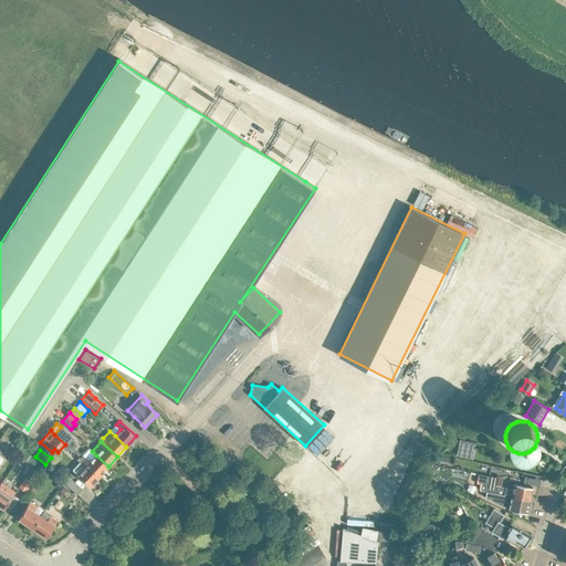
[(82,456),(81,458),(83,460),(82,461),(98,477),(108,467),(96,456),(93,452),(88,456),(92,458),(90,461),(86,459),(85,459),(82,456)]
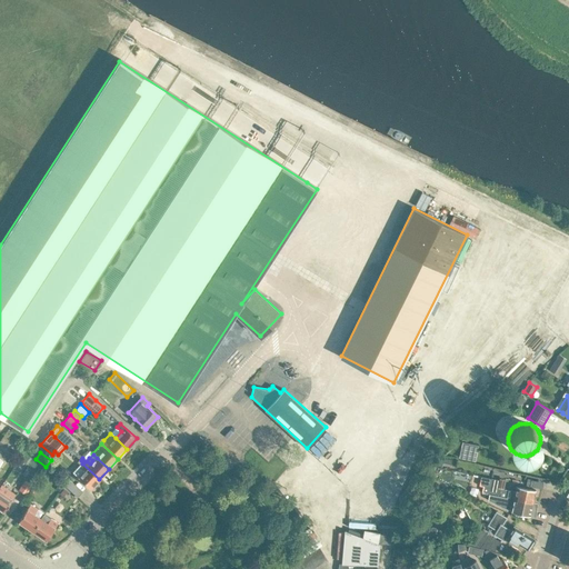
[(439,460),(438,463),(440,467),(442,467),(443,462),(448,463),(451,461),(451,460),(445,458),(442,458),(439,460)]
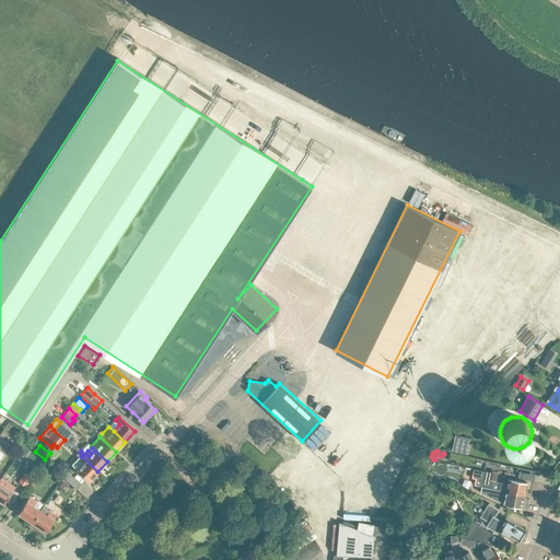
[(79,457),(71,465),(73,466),(81,474),(89,481),(97,471),(81,456),(82,455),(80,453),(79,452),(77,454),(79,457)]
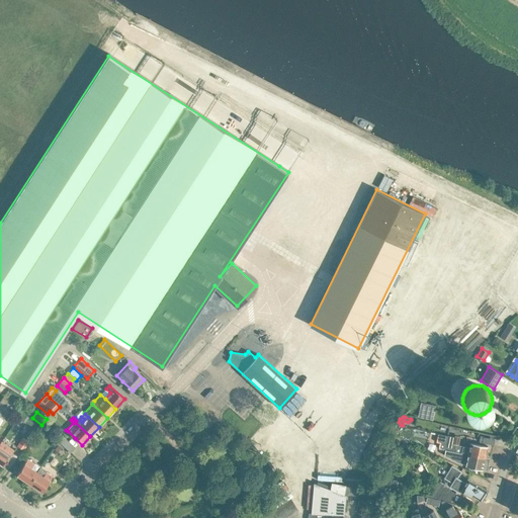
[(446,444),(448,436),(438,434),(436,442),(440,442),(446,444)]
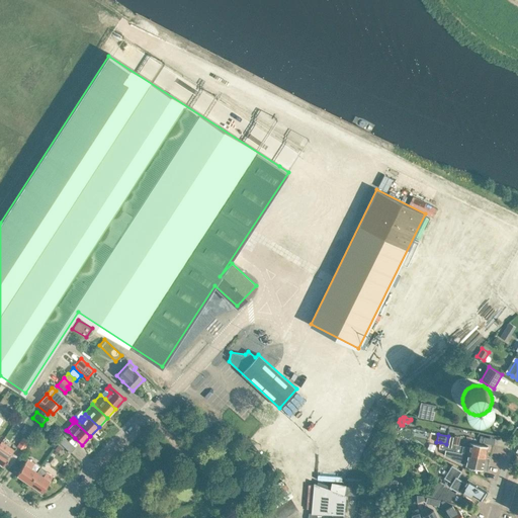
[(448,451),(485,458),(488,446),(470,442),(469,448),(452,444),(454,437),(448,436),(446,444),(440,442),(439,449),(448,451)]
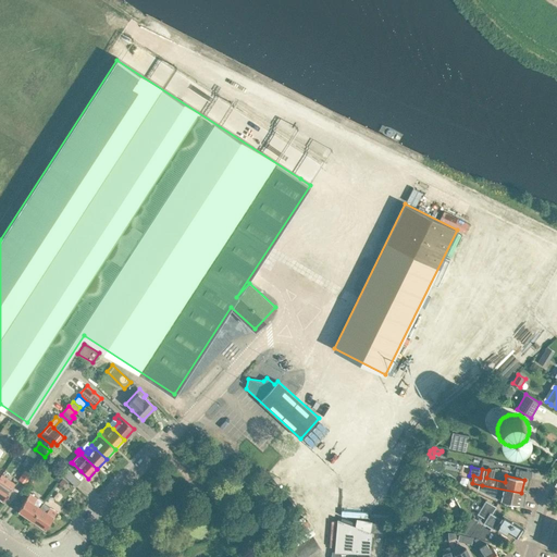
[(25,484),(31,474),(25,470),(19,480),(25,484)]
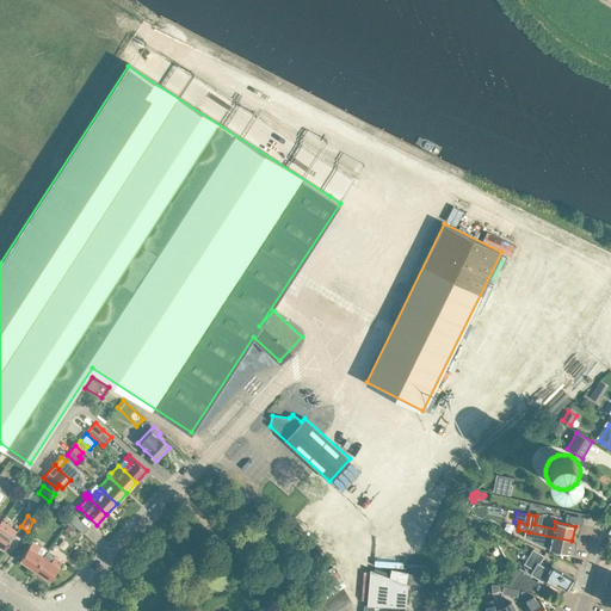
[(88,528),(74,516),(69,522),(82,534),(88,528)]
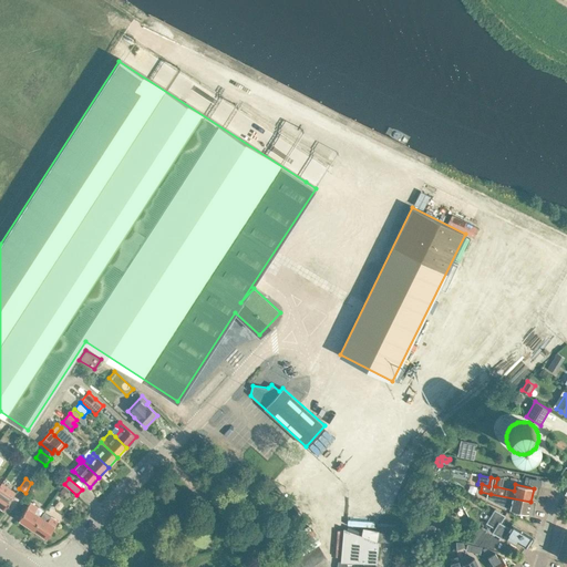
[(16,493),(8,487),(1,483),(0,485),(0,506),(3,509),(16,493)]
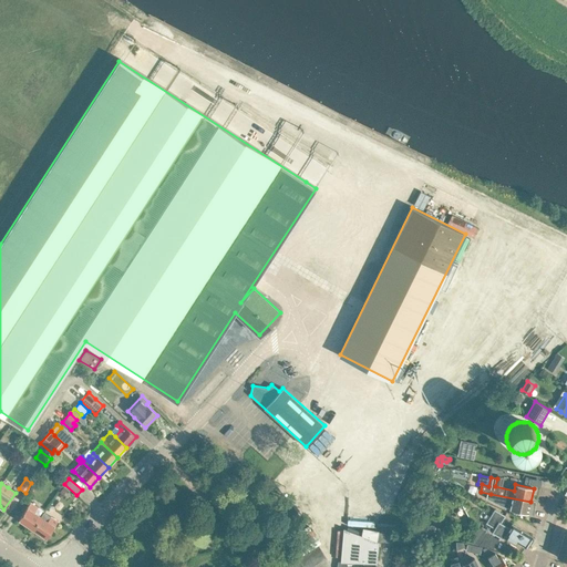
[(59,494),(50,504),(60,513),(69,504),(59,494)]
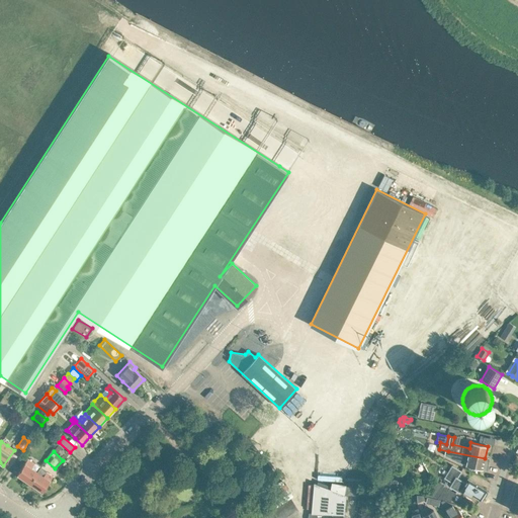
[(448,451),(447,455),(453,456),(453,458),(466,460),(465,466),(472,467),(483,469),(485,458),(448,451)]
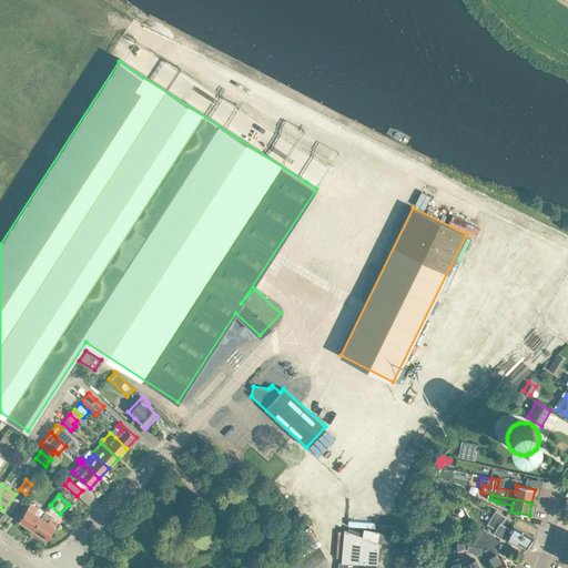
[(32,529),(40,518),(34,514),(37,509),(30,504),(19,519),(32,529)]
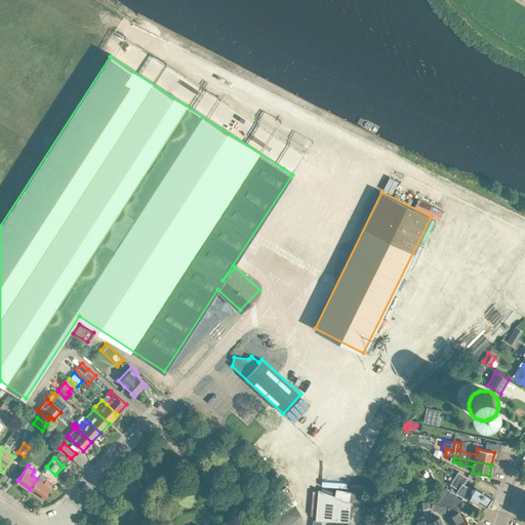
[(475,484),(472,489),(463,484),(468,478),(457,471),(449,484),(457,489),(455,493),(466,499),(468,495),(476,500),(486,508),(493,496),(475,484)]
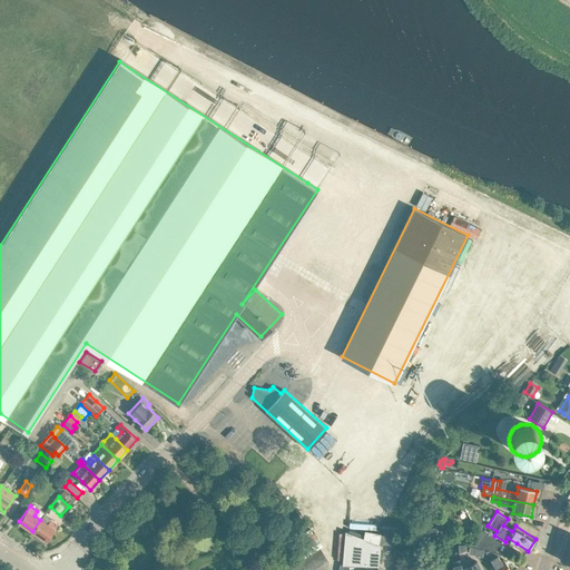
[(40,520),(32,531),(47,541),(58,524),(50,519),(47,524),(40,520)]
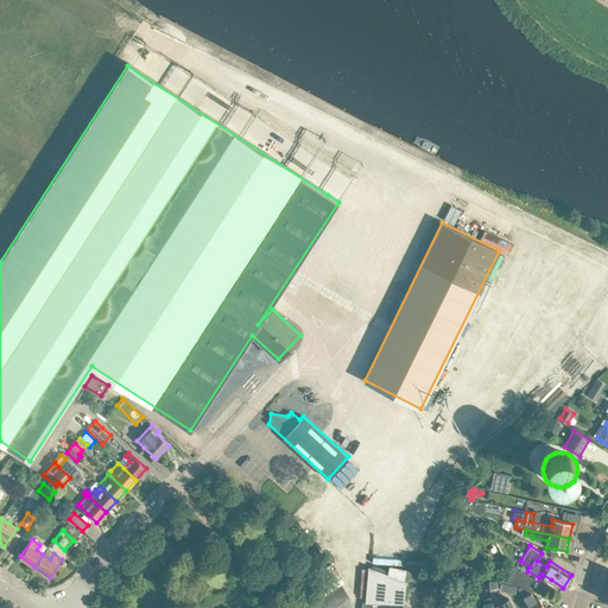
[(362,601),(360,607),(372,607),(372,603),(390,603),(404,605),(406,581),(404,581),(406,569),(390,567),(387,574),(368,567),(365,601),(362,601)]
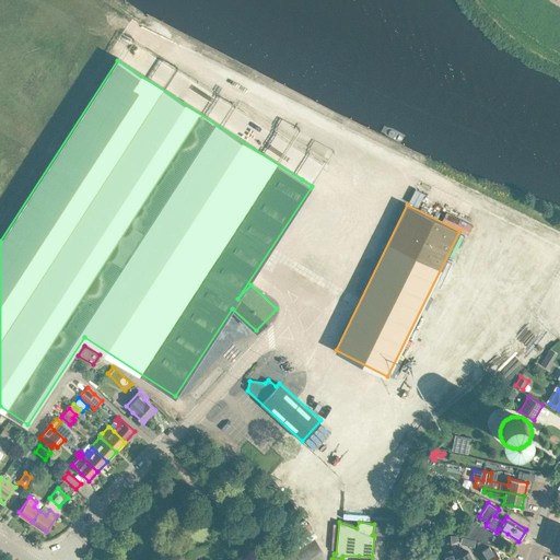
[(479,540),(487,543),(493,533),(482,526),(474,539),(479,540)]
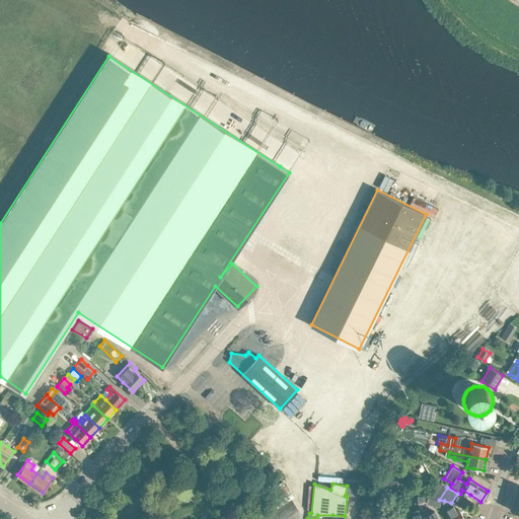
[(510,510),(518,512),(518,488),(517,488),(510,510)]
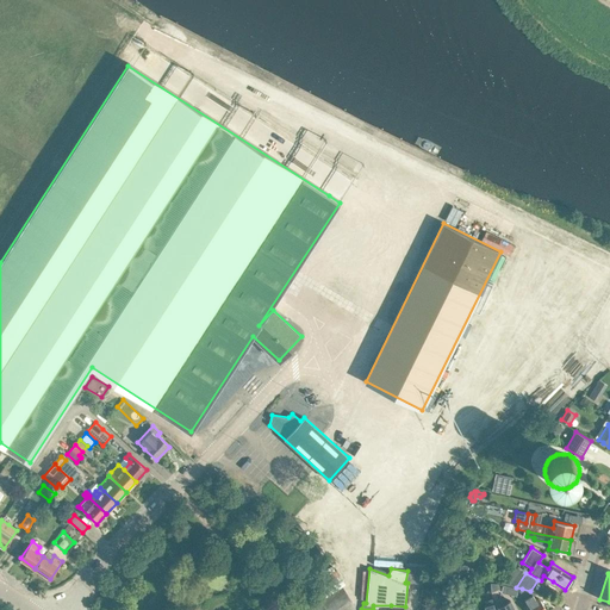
[(337,609),(336,607),(349,599),(342,587),(319,601),(318,597),(297,609),(337,609)]
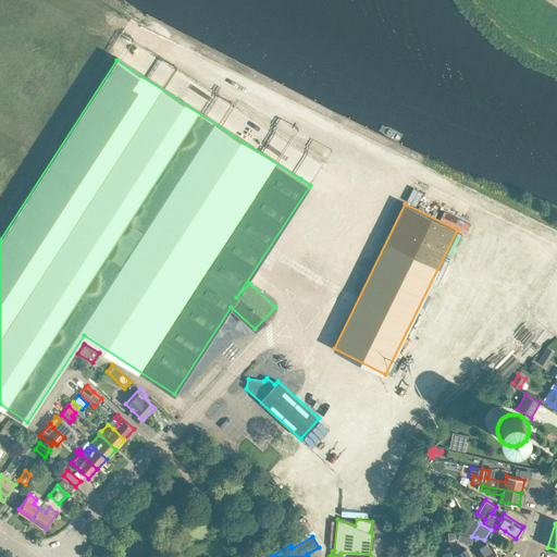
[(490,541),(484,540),(477,537),(474,540),(484,556),(498,556),(493,547),(490,548),(486,543),(490,541)]
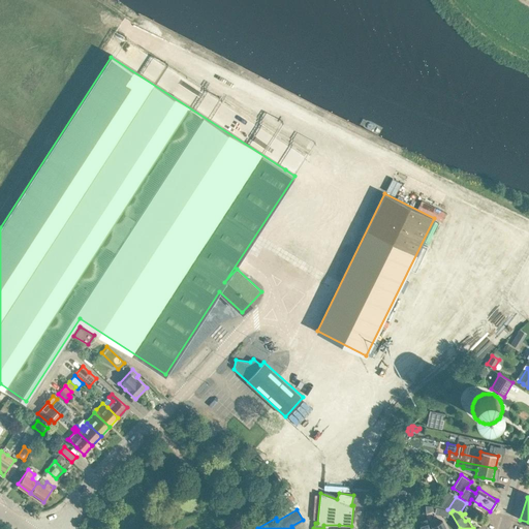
[(429,528),(427,520),(421,521),(422,525),(419,526),(421,528),(429,528)]
